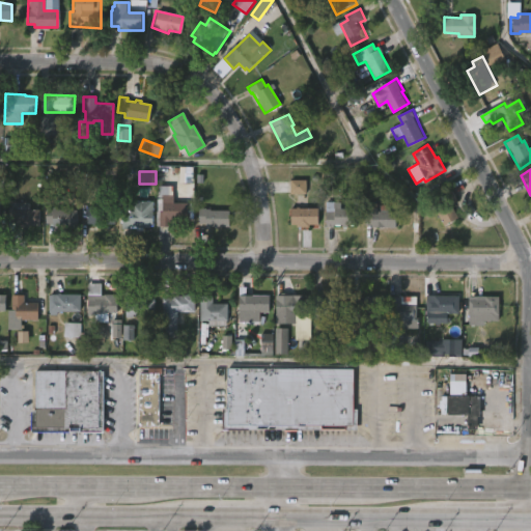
[(306,180),(289,180),(289,194),(306,194),(306,180)]
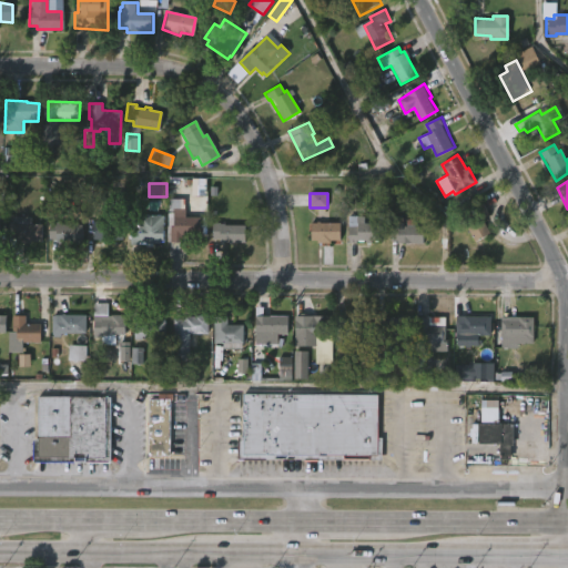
[(494,234),(476,242),(463,214),(486,203),(492,214),(486,217),(494,234)]
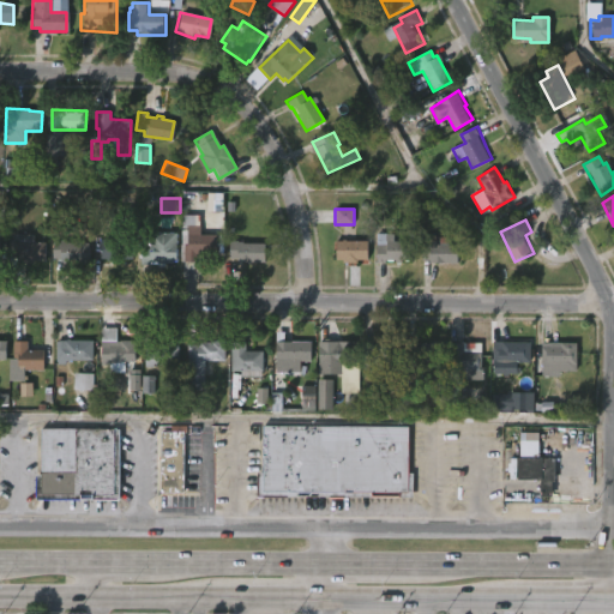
[(179,233),(179,263),(151,264),(151,268),(144,268),(144,265),(142,265),(142,246),(149,246),(149,236),(151,236),(151,232),(179,233)]
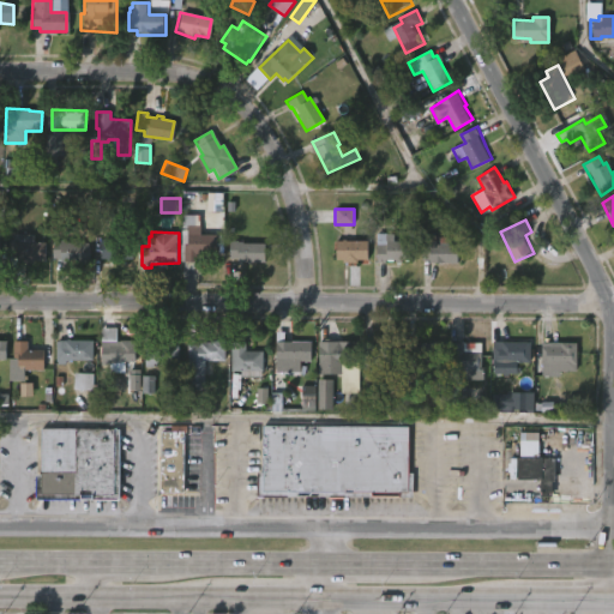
[(36,234),(36,242),(47,242),(47,262),(25,263),(25,264),(20,264),(20,271),(7,271),(7,264),(11,265),(12,240),(16,240),(16,234),(36,234)]
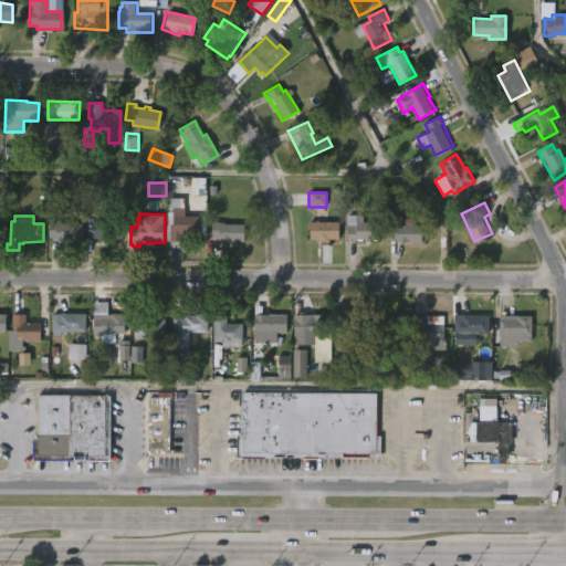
[(177,250),(168,250),(169,226),(171,226),(171,216),(199,216),(198,233),(180,233),(180,250),(177,250)]
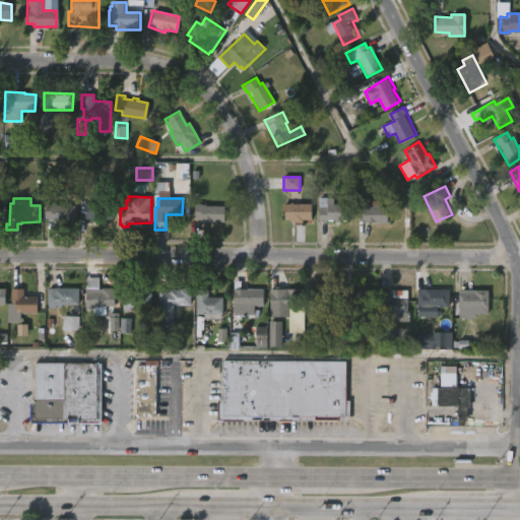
[(331,198),(331,204),(348,204),(348,220),(324,219),(324,222),(317,222),(317,198),(331,198)]
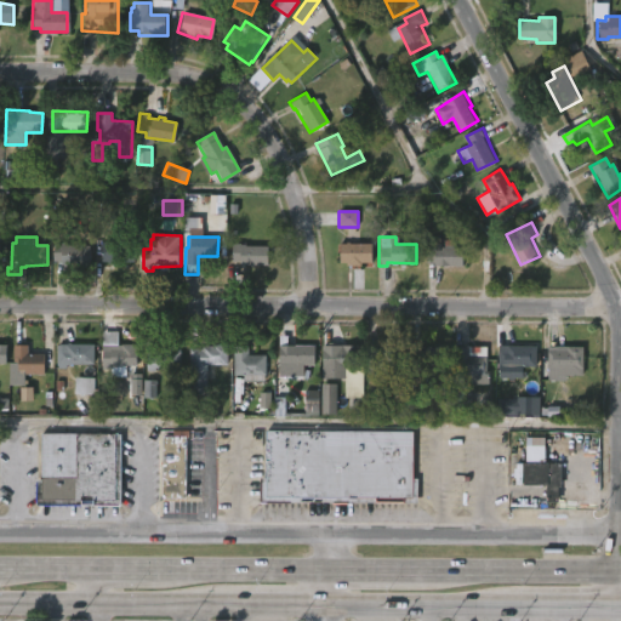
[(438,238),(438,248),(443,248),(443,239),(451,239),(451,248),(457,248),(457,266),(433,266),(433,262),(425,262),(425,238),(438,238)]
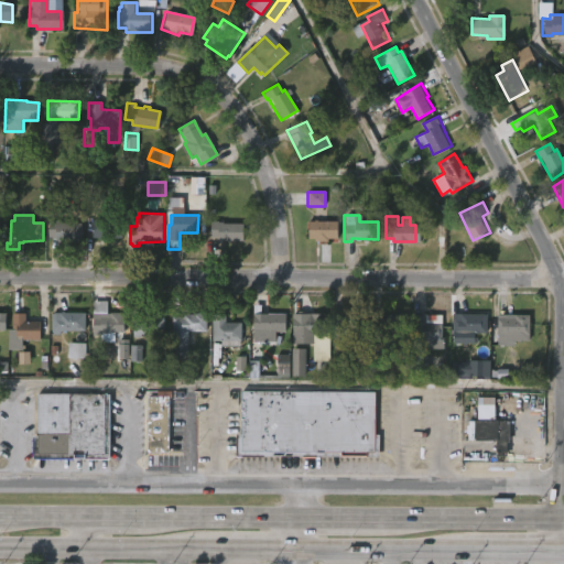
[(104,218),(126,219),(125,238),(116,238),(115,239),(95,238),(95,219),(104,218)]
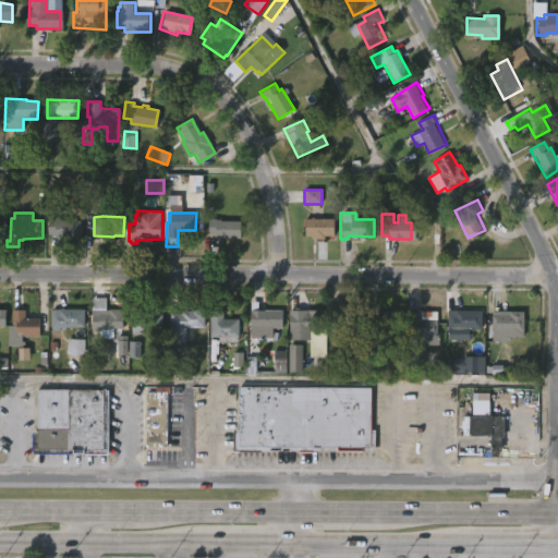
[(317,217),(337,219),(337,235),(327,235),(327,239),(313,238),(313,235),(308,235),(308,218),(317,217)]
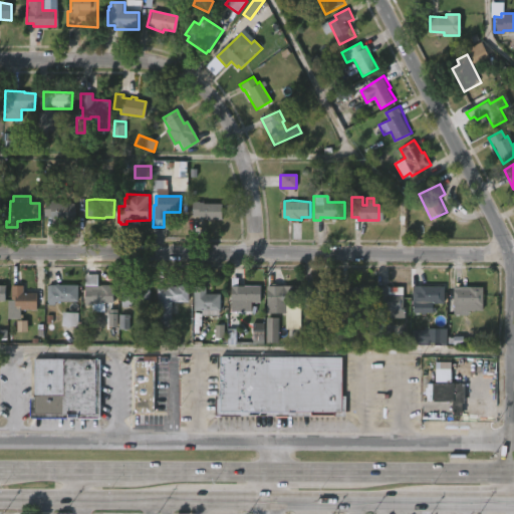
[(54,201),(58,203),(76,203),(76,218),(53,218),(53,217),(46,216),(47,201),(54,201)]
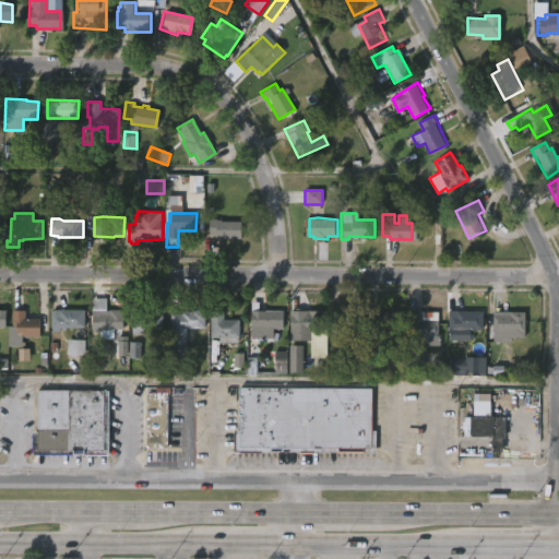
[(218,218),(224,221),(245,222),(245,238),(224,238),(224,240),(218,240),(216,235),(212,235),(212,218),(218,218)]
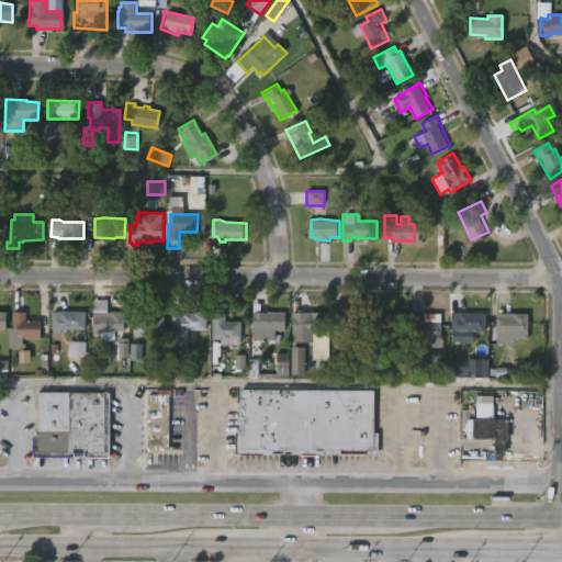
[(179,314),(201,312),(201,307),(205,307),(204,330),(192,330),(192,343),(186,343),(186,357),(170,357),(172,303),(179,303),(179,314)]
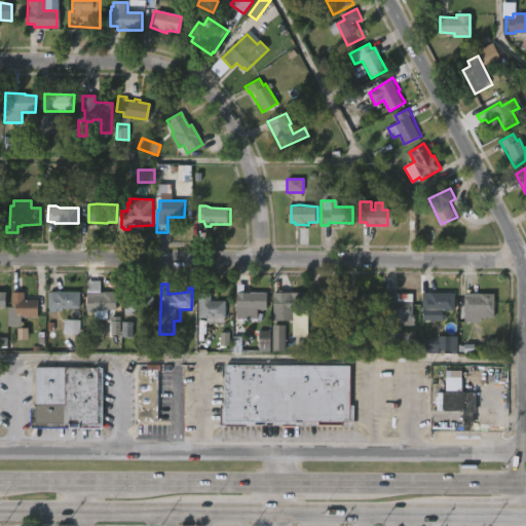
[(246,284),(246,292),(269,292),(268,309),(260,309),(260,318),(237,318),(238,284),(246,284)]
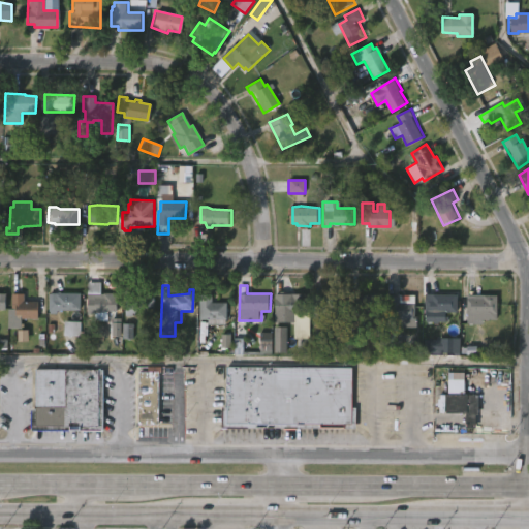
[(56,309),(56,314),(48,314),(48,311),(47,311),(47,296),(48,296),(48,291),(79,292),(79,309),(56,309)]
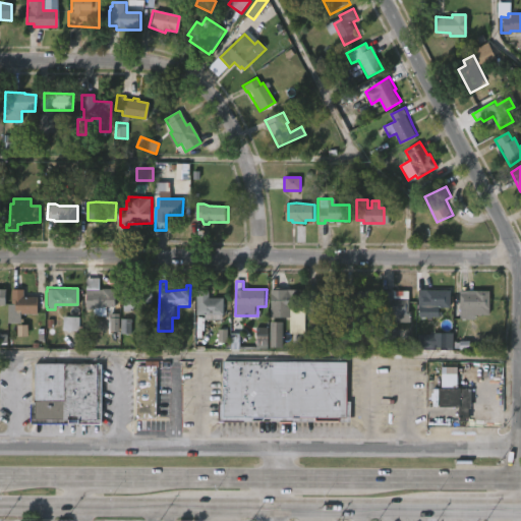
[(112,288),(112,306),(104,306),(103,315),(90,315),(91,309),(83,309),(83,292),(96,291),(96,288),(112,288)]
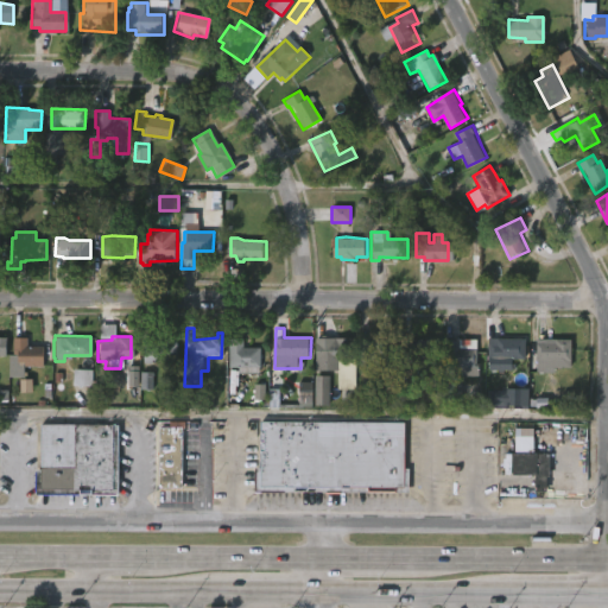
[(176,337),(176,360),(151,359),(151,362),(141,362),(143,341),(156,343),(156,340),(163,340),(163,336),(176,337)]
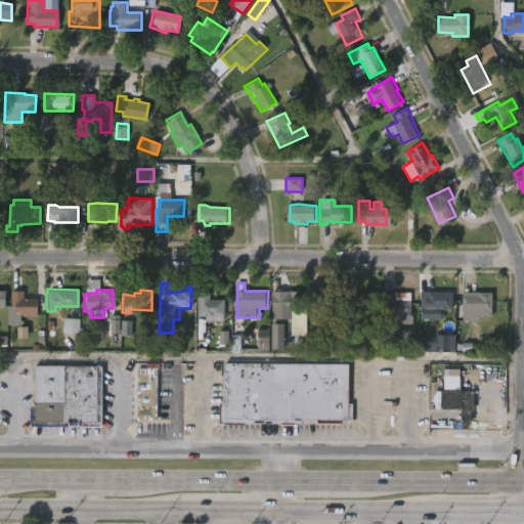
[(22,292),(22,299),(36,299),(35,316),(19,315),(19,324),(6,324),(7,306),(9,306),(9,291),(22,292)]
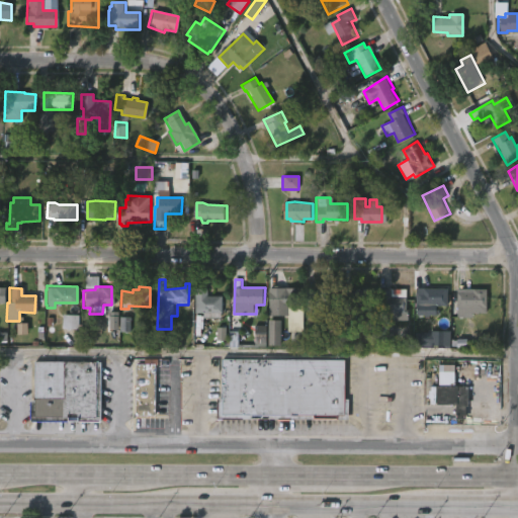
[(206,288),(206,296),(221,297),(221,321),(202,321),(202,313),(193,313),(194,288),(206,288)]
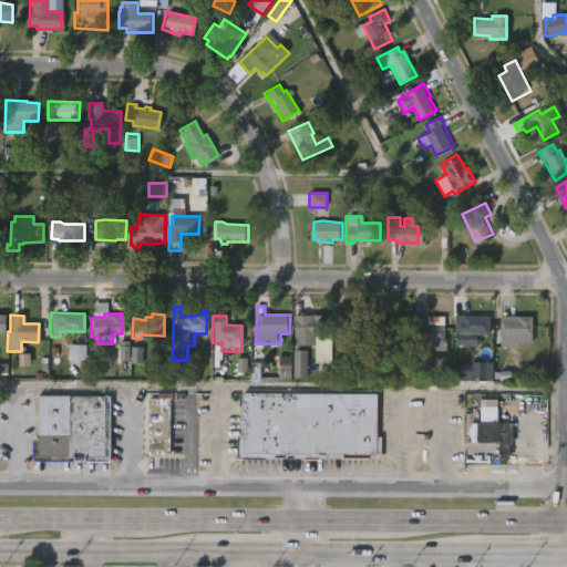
[(326,316),(326,337),(329,337),(329,366),(315,366),(315,346),(292,346),(292,316),(326,316)]
